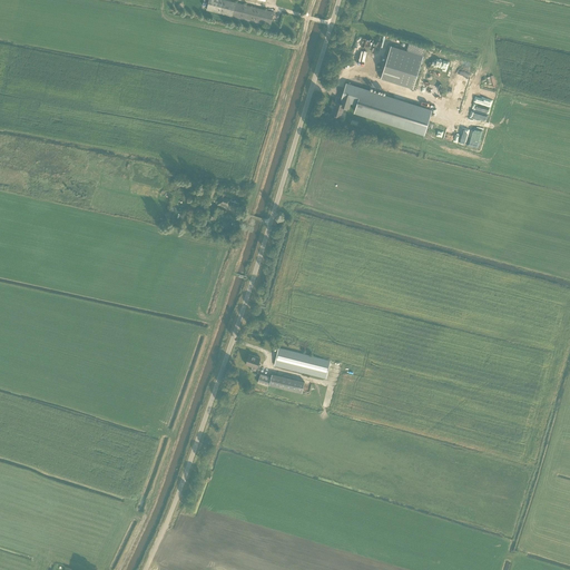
[(274,12),(225,0),(208,0),(206,10),(271,26),(274,12)]
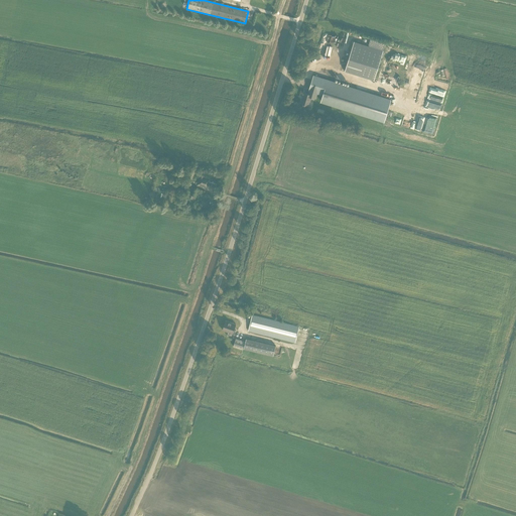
[(383,50),(354,41),(345,71),(374,80),(383,50)]
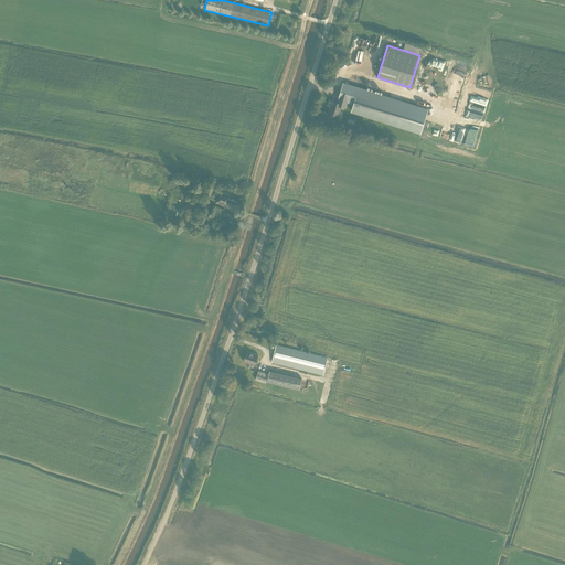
[(430,63),(425,85),(429,86),(429,83),(435,84),(439,65),(430,63)]
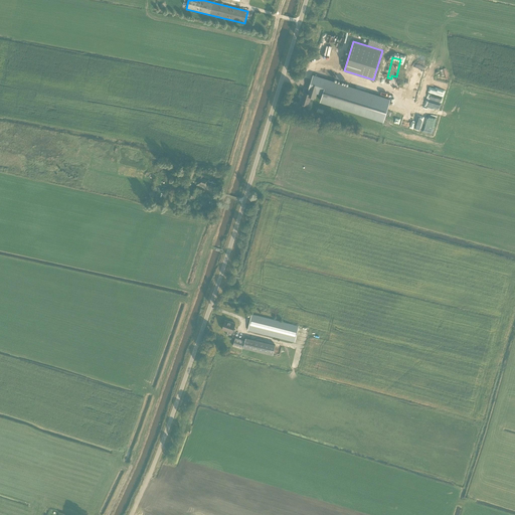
[(420,83),(424,65),(421,64),(416,82),(420,83)]
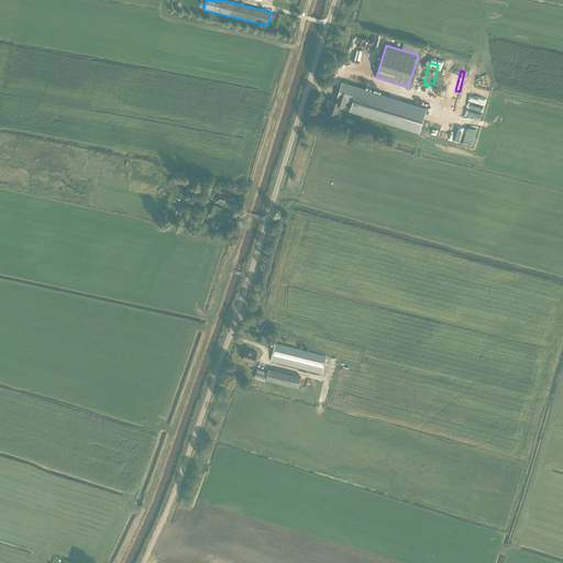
[(448,90),(451,77),(445,75),(443,83),(437,80),(435,86),(440,87),(440,88),(448,90)]
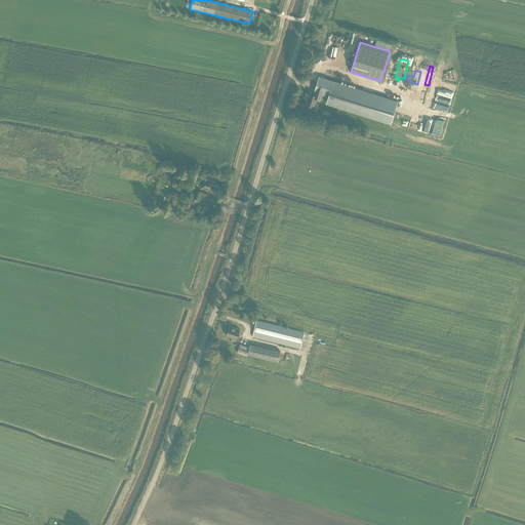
[(398,99),(318,75),(313,94),(309,93),(306,105),(314,108),(317,99),(321,101),(323,94),(327,95),(325,102),(391,122),(398,99)]
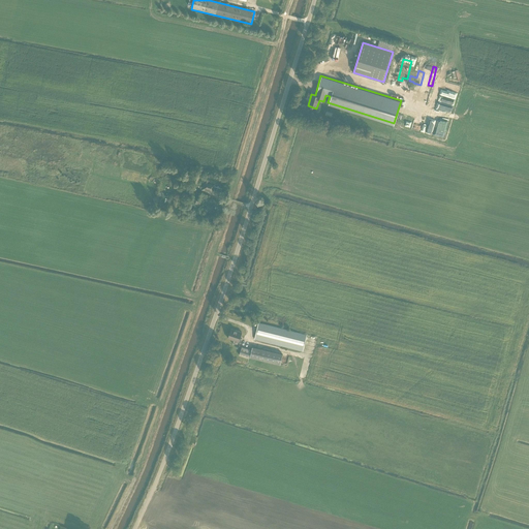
[(414,117),(411,127),(419,129),(422,119),(414,117)]
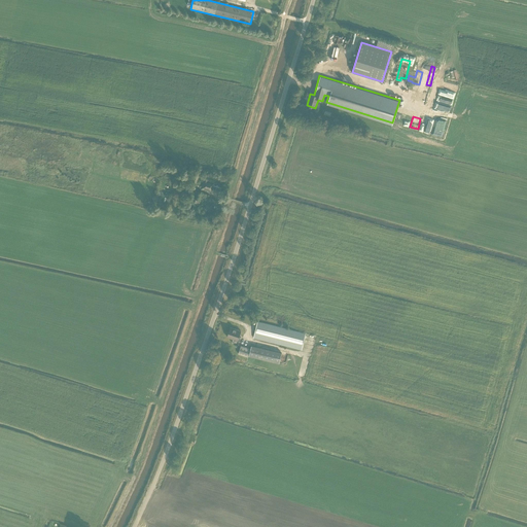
[(202,174),(196,172),(192,181),(197,182),(199,177),(201,177),(202,174)]
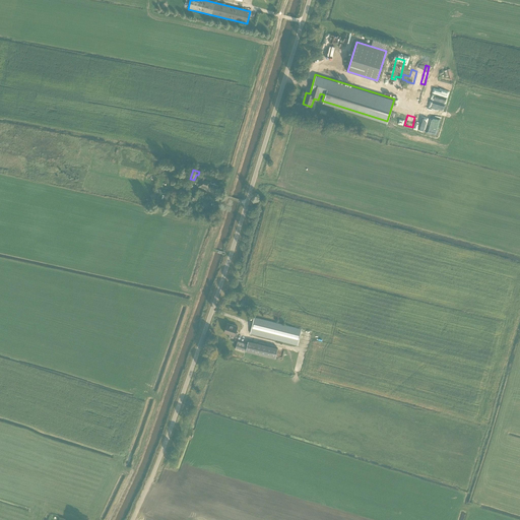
[(203,173),(200,182),(199,186),(208,189),(209,187),(217,190),(218,186),(210,183),(211,182),(206,180),(207,174),(203,173)]
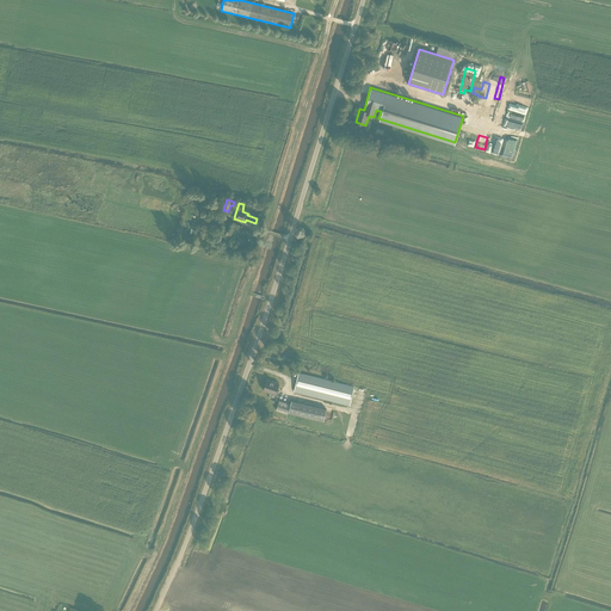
[(298,372),(294,392),(350,405),(355,387),(298,372)]
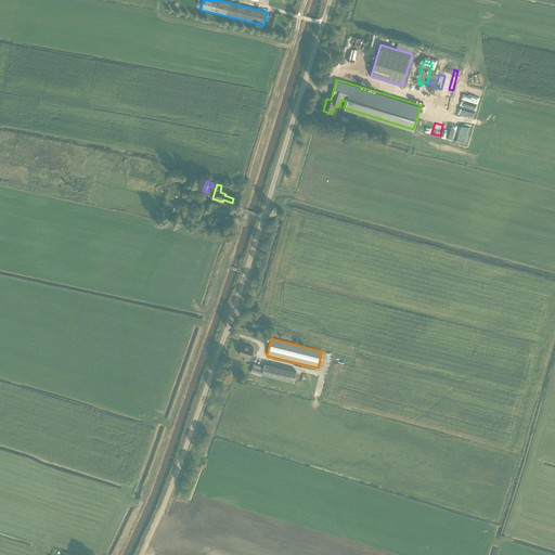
[(243,345),(240,355),(249,359),(249,360),(252,360),(254,356),(252,355),(254,348),(243,345)]
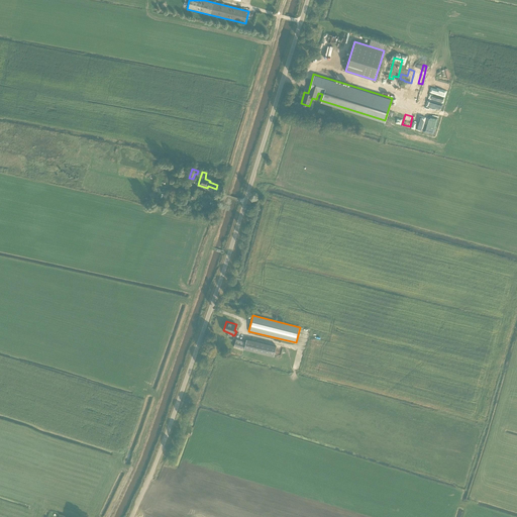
[(233,347),(242,350),(245,342),(235,339),(233,347)]
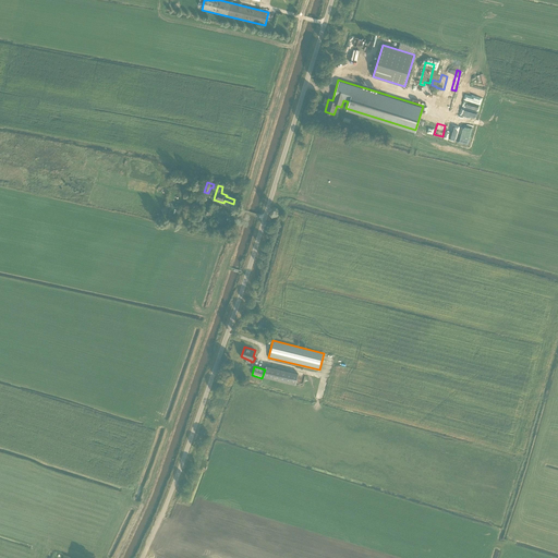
[(266,366),(264,377),(295,385),(298,374),(266,366)]
